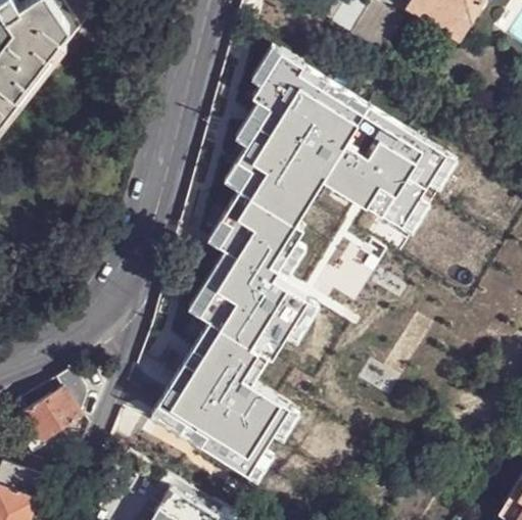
[(0,44),(0,123),(53,55),(50,51),(69,28),(53,0),(24,0),(19,3),(17,0),(0,0),(0,2),(2,5),(15,25),(0,44)]
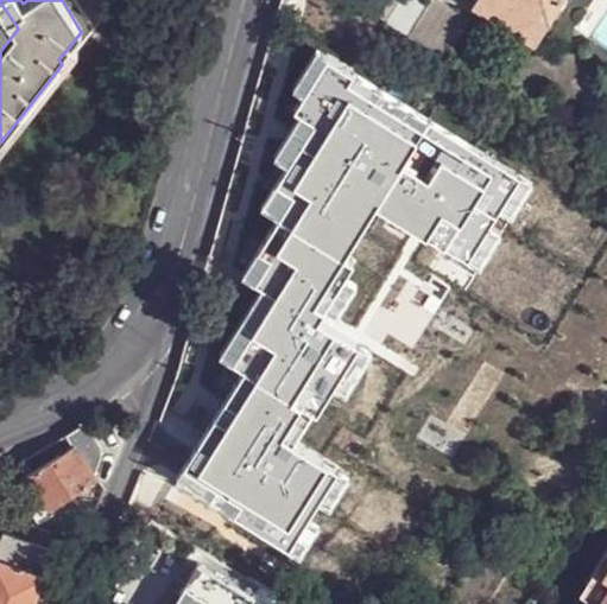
[(63,0),(81,32),(58,59),(62,64),(84,39),(114,0),(63,0)]
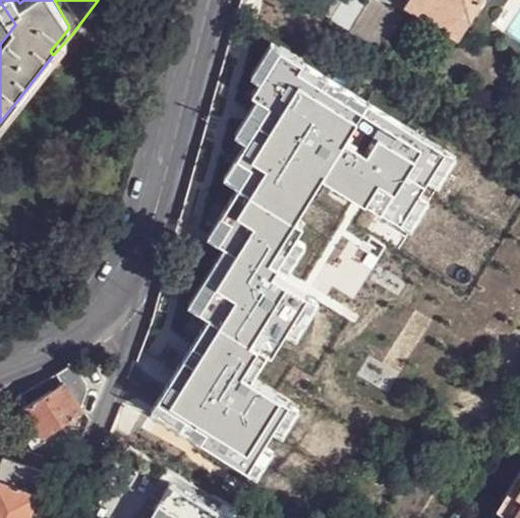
[(350,32),(368,4),(361,0),(346,0),(333,20),(350,32)]
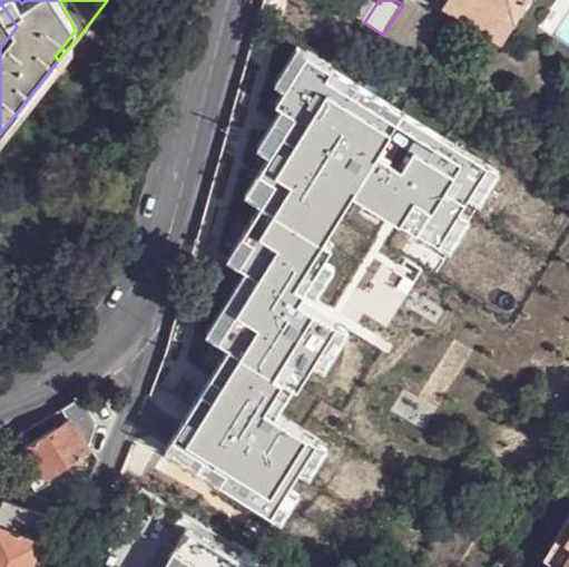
[(405,0),(403,5),(383,35),(391,39),(418,57),(442,20),(410,0),(405,0)]
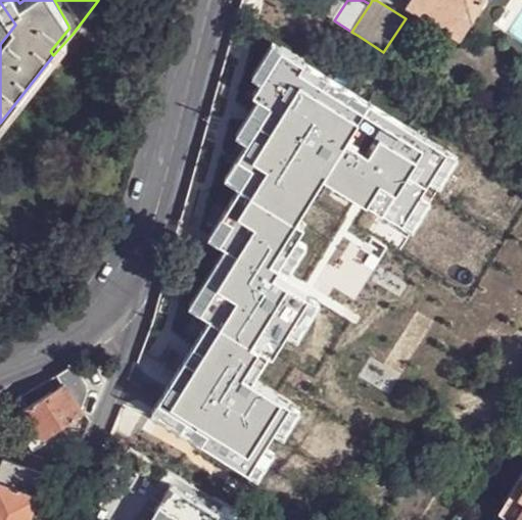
[(462,41),(486,0),(414,0),(410,8),(462,41)]
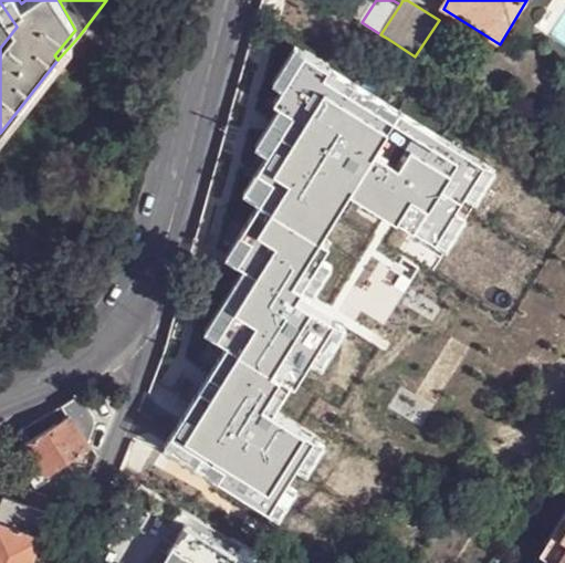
[(395,281),(422,225),(429,214),(453,227),(479,209),(479,180),(450,165),(425,180),(357,185),(356,188),(358,201),(322,201),(321,168),(321,150),(285,148),(270,191),(267,206),(263,252),(264,281),(323,278),(322,262),(365,260),(362,275),(378,275),(395,281)]
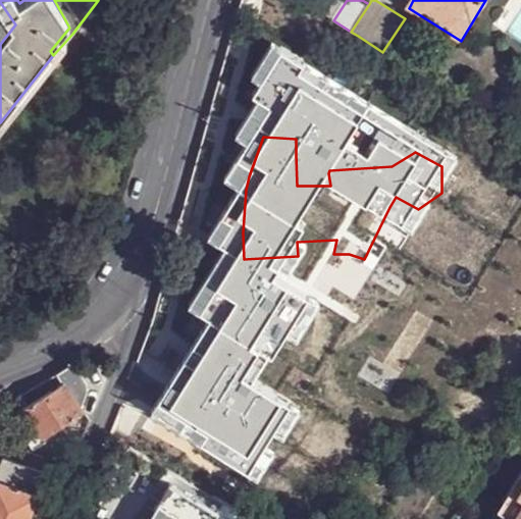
[(336,240),(297,242),(298,260),(334,258),(333,254),(336,240)]
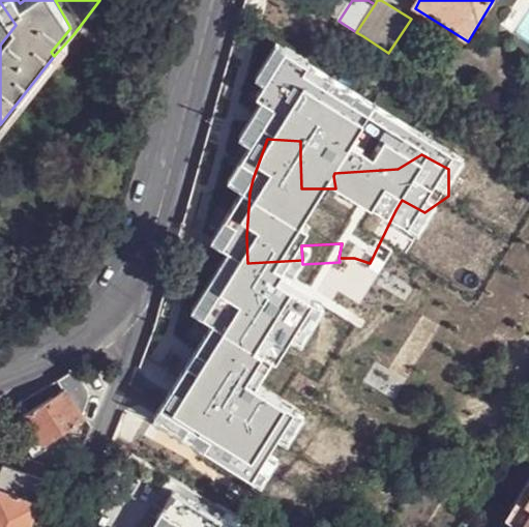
[(77,370),(60,381),(65,389),(66,388),(84,416),(91,400),(90,389),(77,370)]
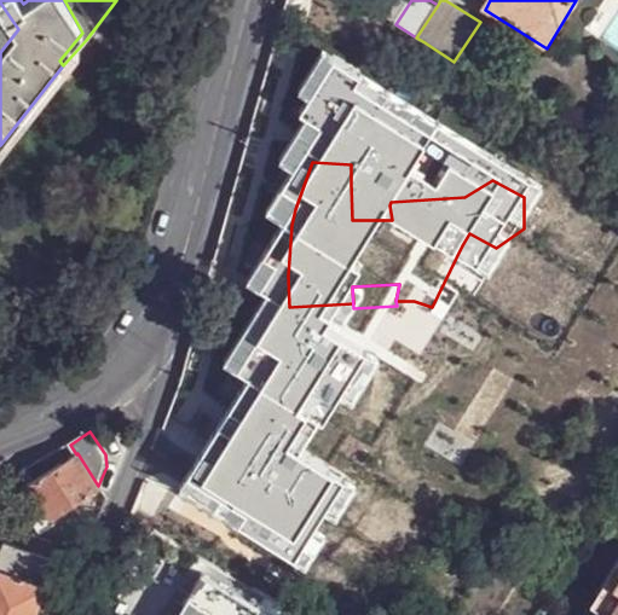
[(35,481),(76,454),(70,445),(67,445),(28,470),(35,481)]
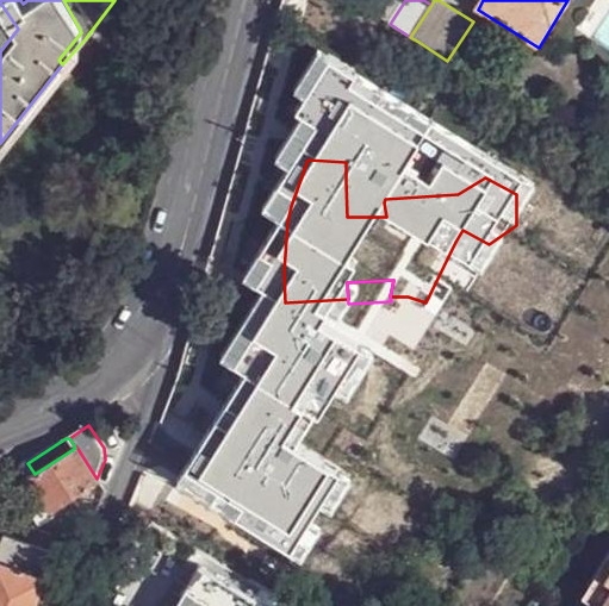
[(73,499),(99,482),(97,479),(76,447),(75,448),(35,474),(30,478),(53,512),(73,499)]
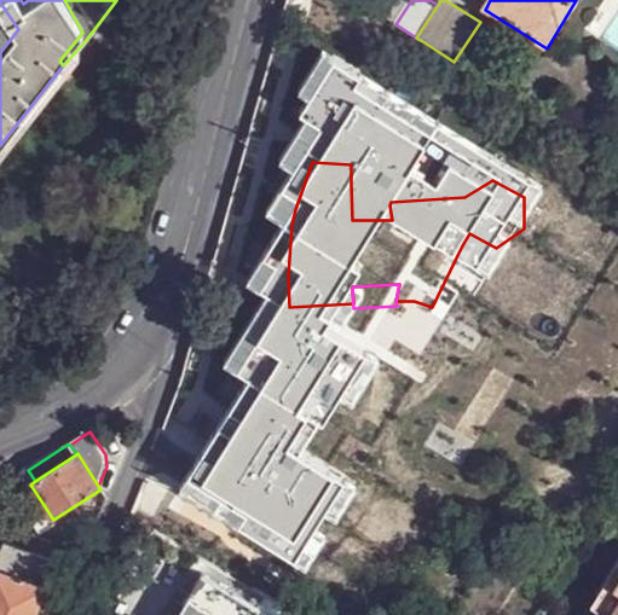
[(224,514),(151,475),(138,510),(208,547),(224,514)]
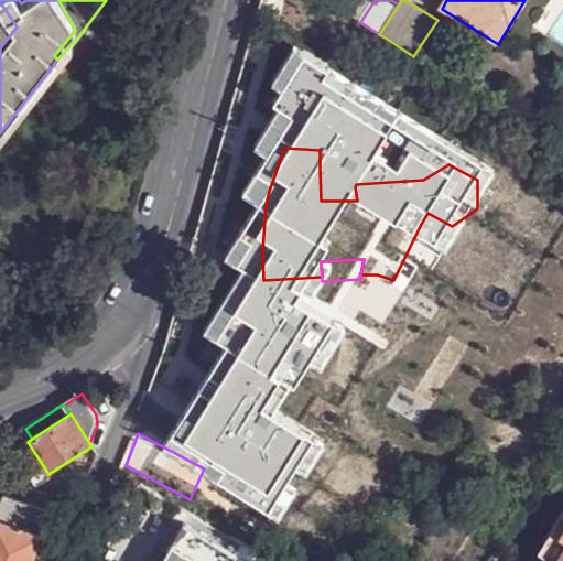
[(39,486),(51,478),(49,474),(28,442),(14,450),(39,486)]
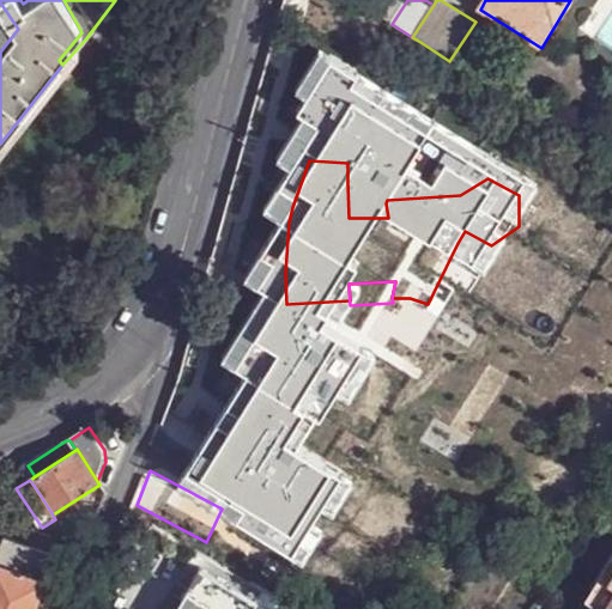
[(37,608),(56,556),(6,539),(2,547),(0,555),(0,608),(37,608)]
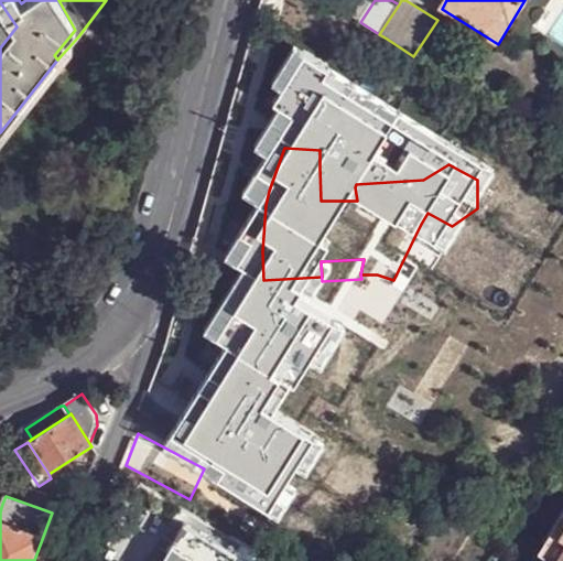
[(230,496),(220,511),(251,530),(261,514),(230,496)]
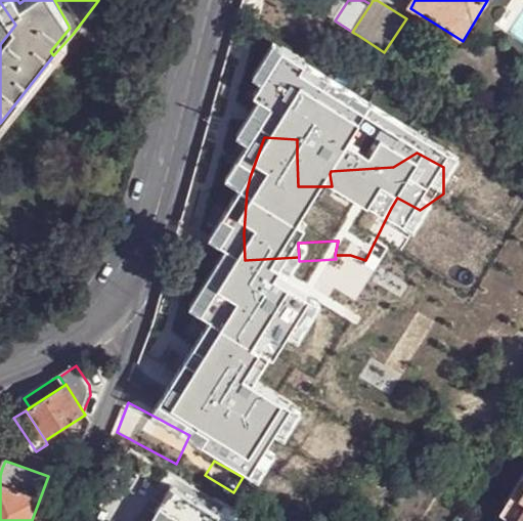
[(193,488),(197,489),(198,486),(205,476),(185,466),(177,479),(178,480),(193,488)]
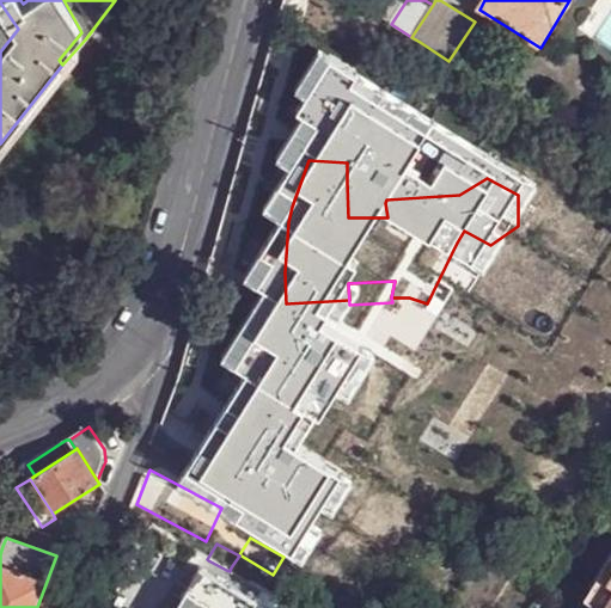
[(273,575),(239,554),(239,556),(231,567),(266,587),(273,575)]
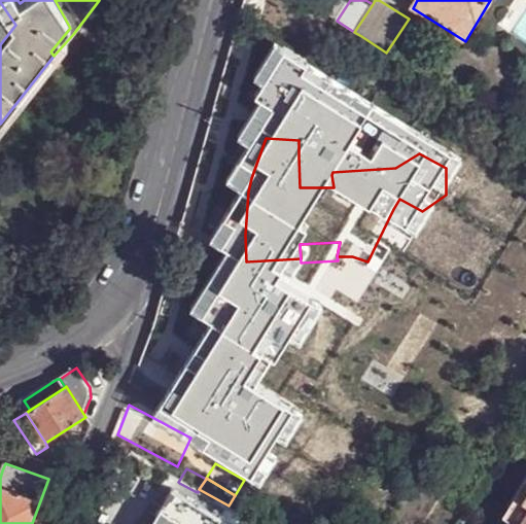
[(195,491),(179,483),(174,491),(159,517),(158,518),(167,523),(221,523),(223,520),(189,500),(195,491)]
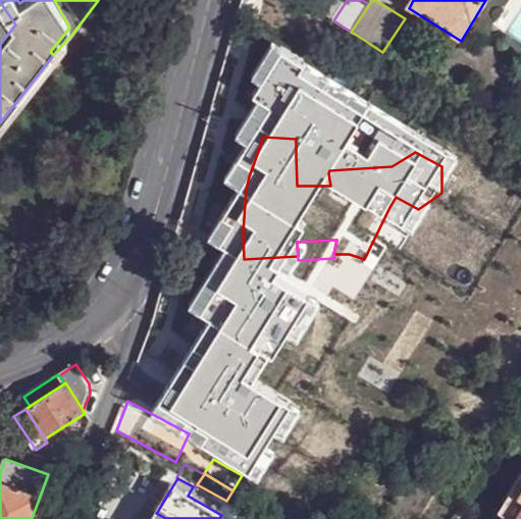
[(520,483),(501,515),(507,518),(520,518),(520,483)]
